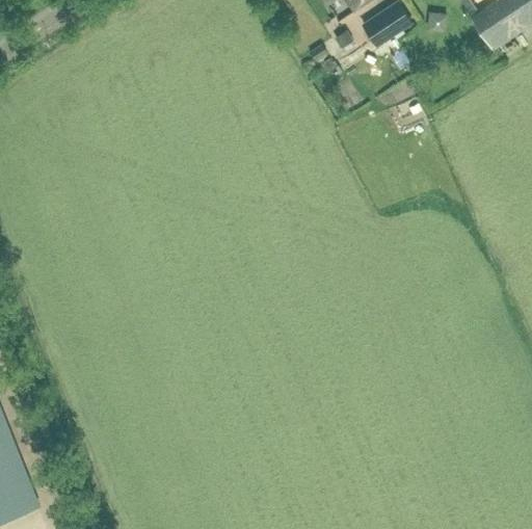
[(322,0),(325,3),(329,0),(345,0),(352,11),(368,0),(322,0)]
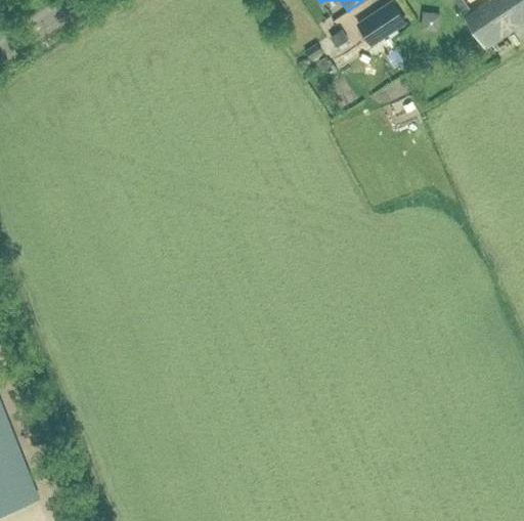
[(523,0),(489,0),(464,16),(485,50),(523,24),(523,0)]
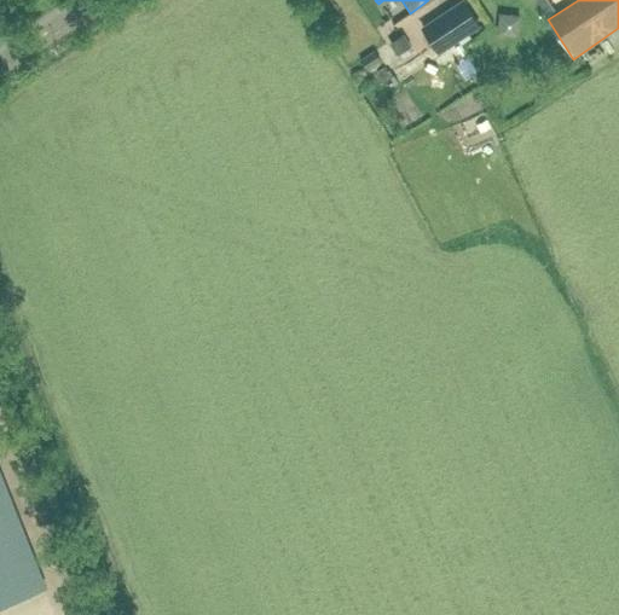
[(421,29),(438,56),(480,28),(463,1),(421,29)]
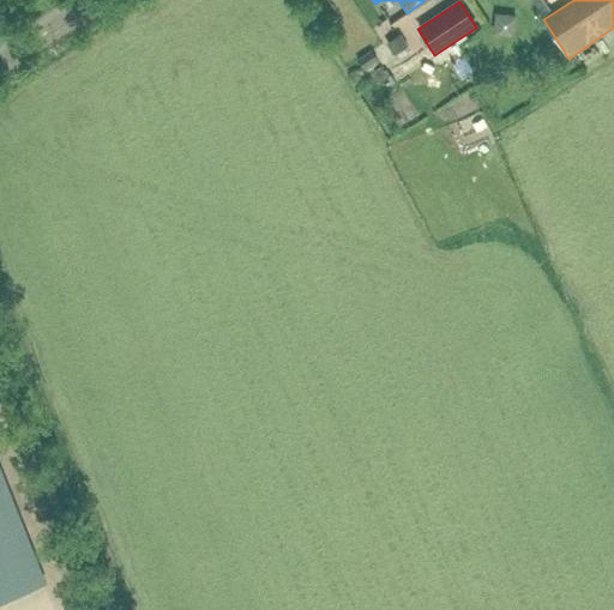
[(473,74),(464,59),(452,66),(461,82),(473,74)]
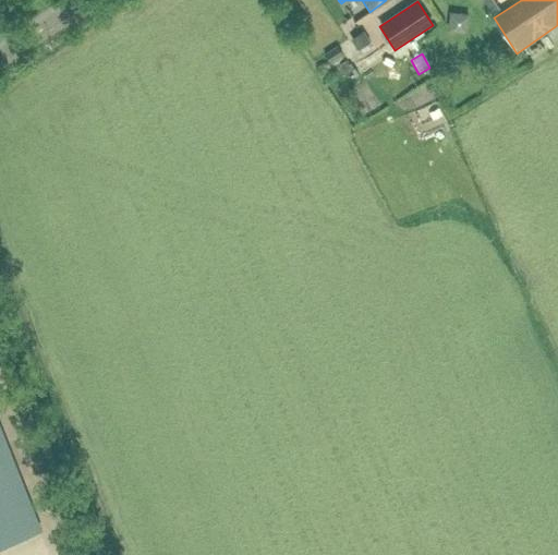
[(0,546),(11,542),(0,514),(0,546)]
